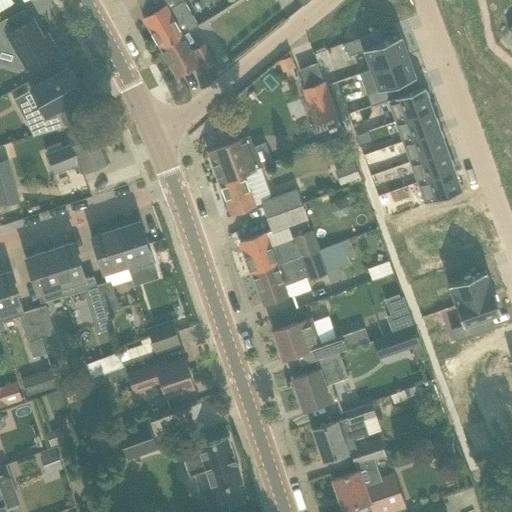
[(0,0),(0,8),(12,2),(10,0),(0,0)]
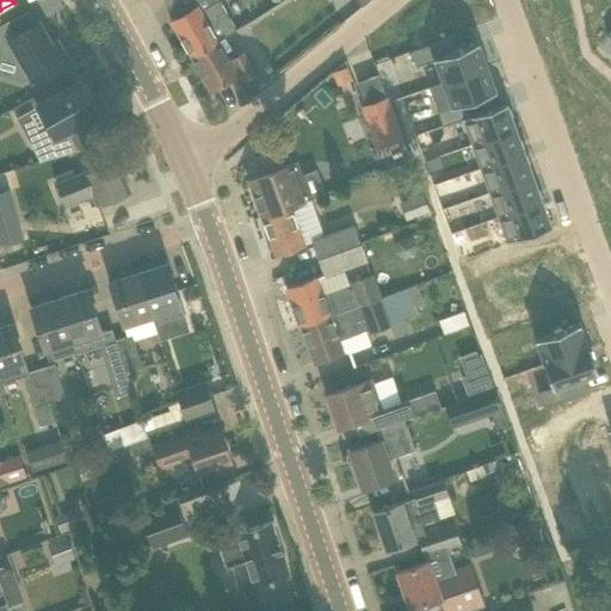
[(171,22),(190,56),(218,41),(228,35),(235,31),(217,0),(191,0),(196,7),(171,22)]
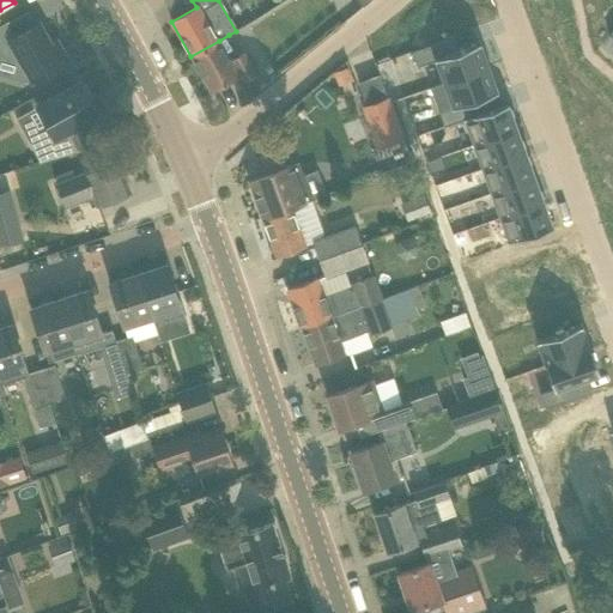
[(8,20),(0,24),(0,59),(16,64),(19,61),(30,79),(31,82),(67,61),(56,41),(52,44),(42,28),(43,28),(42,26),(38,22),(36,24),(28,29),(14,36),(7,22),(10,20),(8,20)]
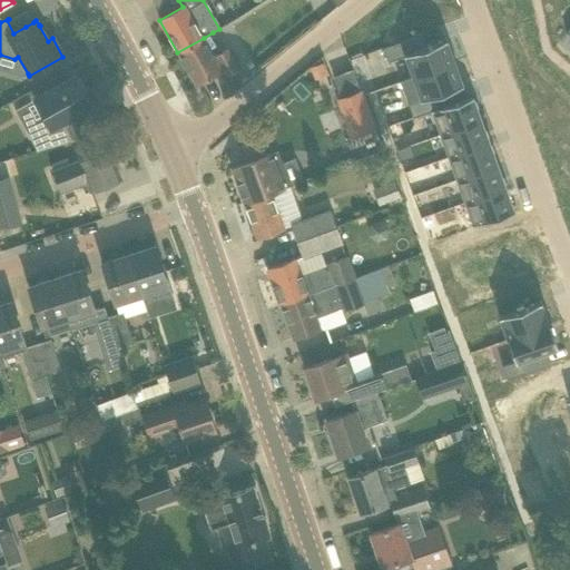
[(412,37),(382,48),(387,61),(404,56),(412,76),(412,77),(454,61),(445,39),(416,49),(412,37)]
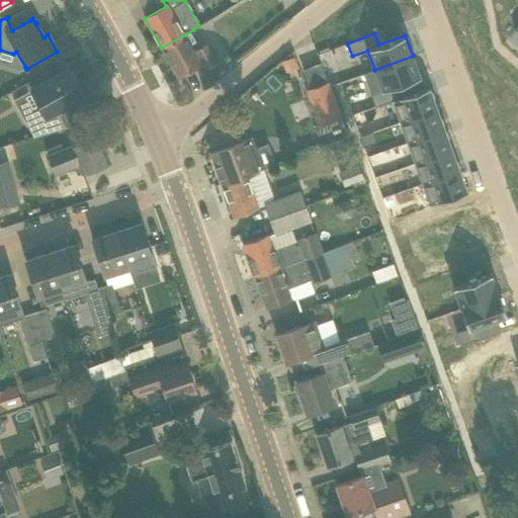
[(185,34),(161,48),(163,51),(159,54),(166,65),(170,63),(178,77),(201,64),(205,70),(206,70),(218,63),(206,44),(202,46),(194,51),(185,34)]
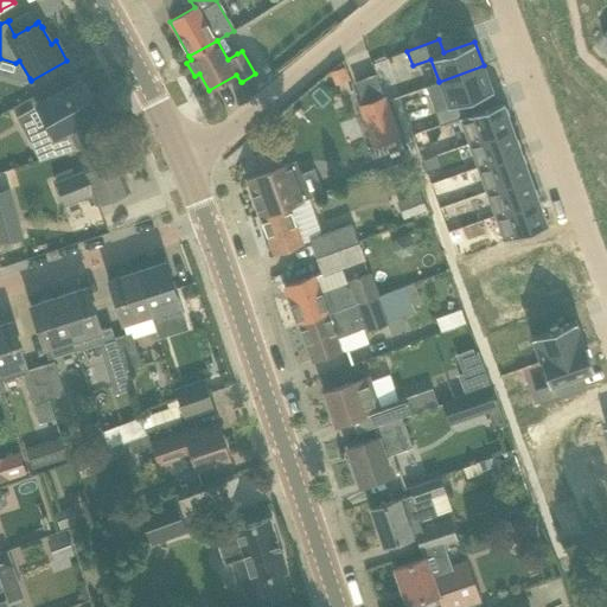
[(0,58),(0,74),(27,81),(30,78),(19,61),(16,63),(0,58)]
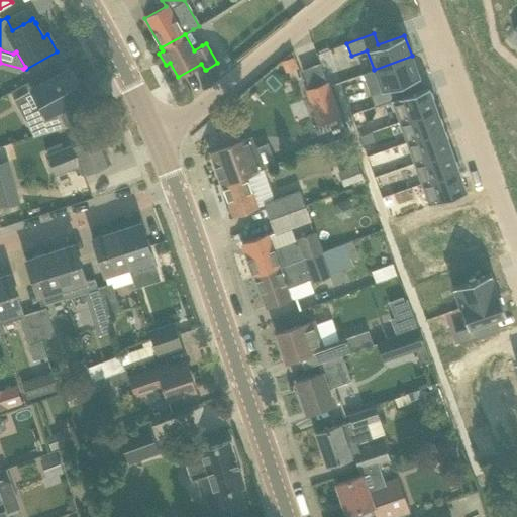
[(374,69),(362,73),(374,106),(392,100),(397,98),(393,87),(419,77),(412,56),(374,70),(374,69)]
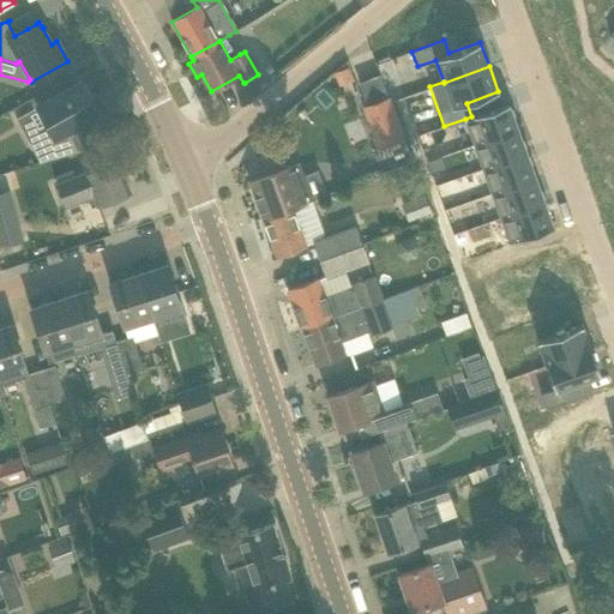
[(347,68),(335,72),(338,84),(351,79),(347,68)]
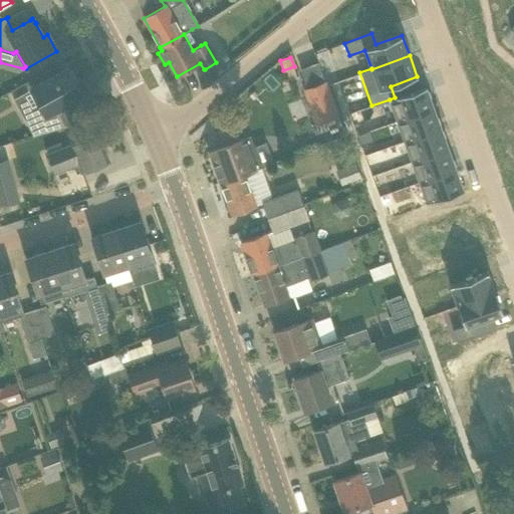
[(69,73),(66,68),(30,89),(40,106),(22,115),(33,136),(67,124),(59,109),(82,96),(74,82),(77,80),(72,71),(69,73)]
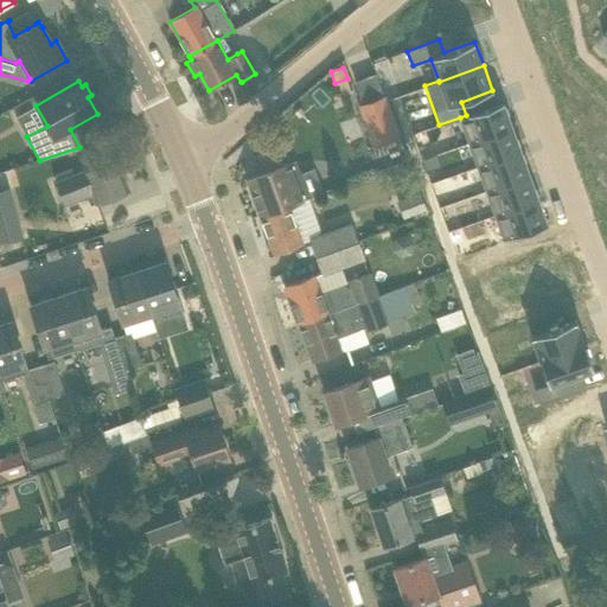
[(398,135),(384,96),(359,106),(374,145),(398,135)]
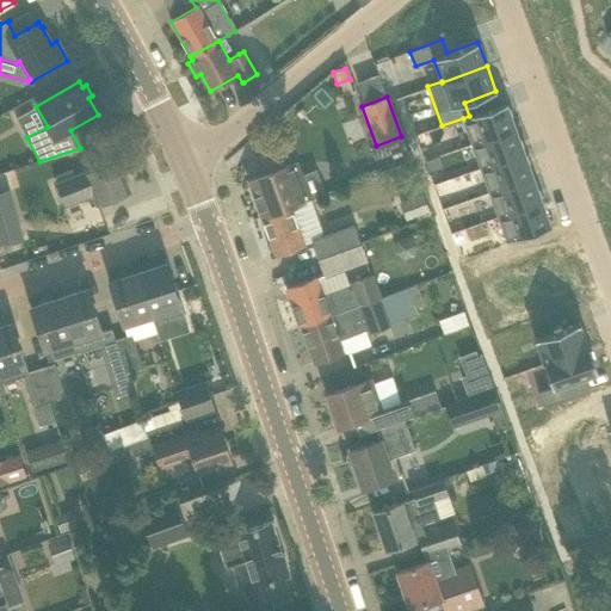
[(469,116),(463,118),(473,143),(514,129),(505,103),(469,116)]
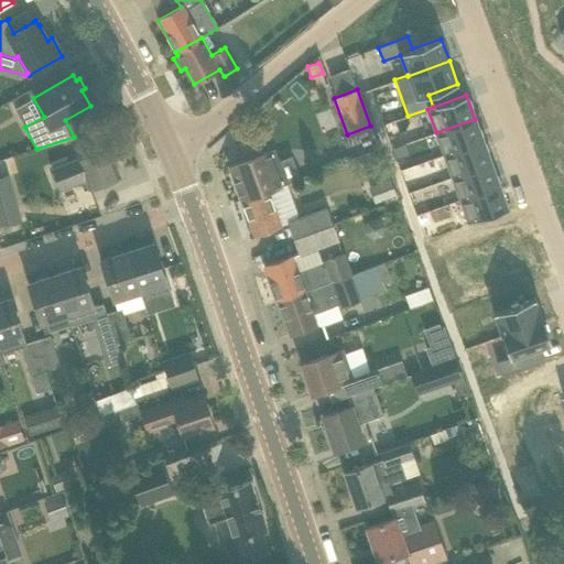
[(44,117),(33,98),(13,108),(24,127),(44,117)]
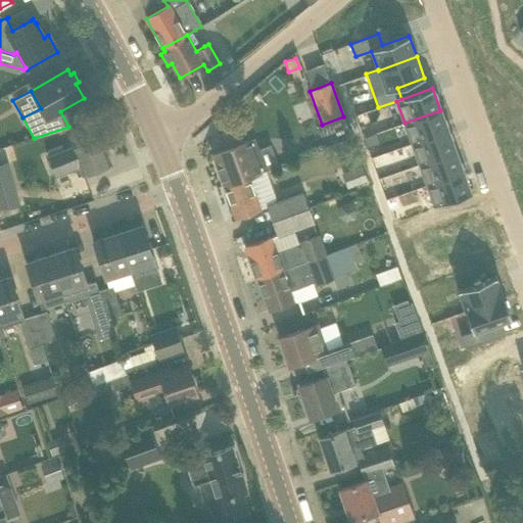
[(440,110),(405,123),(412,143),(447,131),(440,110)]
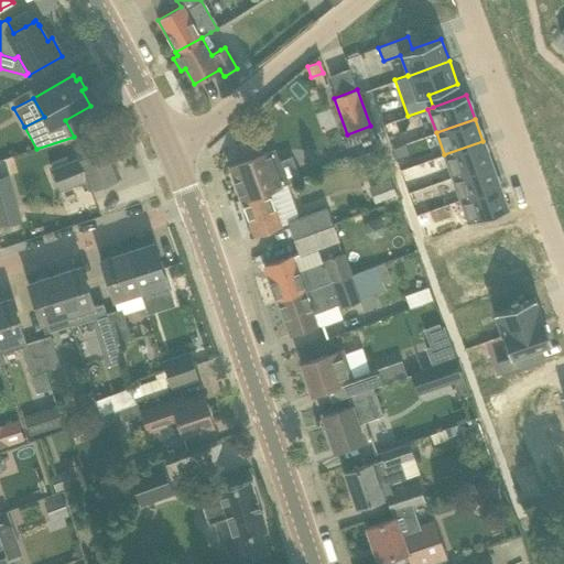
[(394,121),(384,125),(389,138),(399,133),(394,121)]
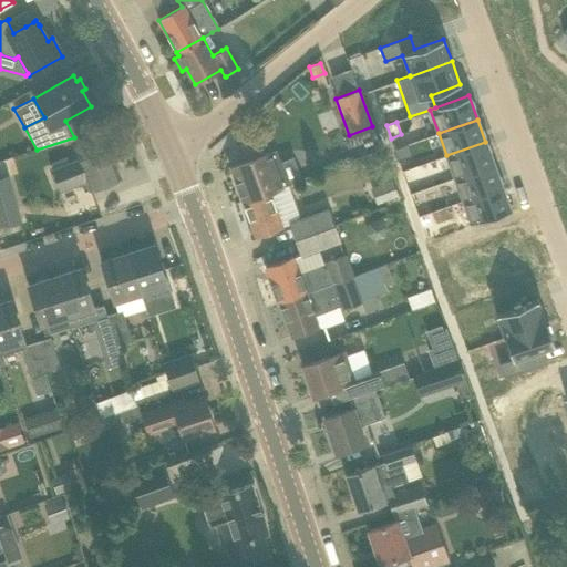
[(243,202),(269,192),(288,185),(280,162),(276,163),(271,151),(264,154),(258,137),(236,146),(241,162),(229,166),(243,202)]
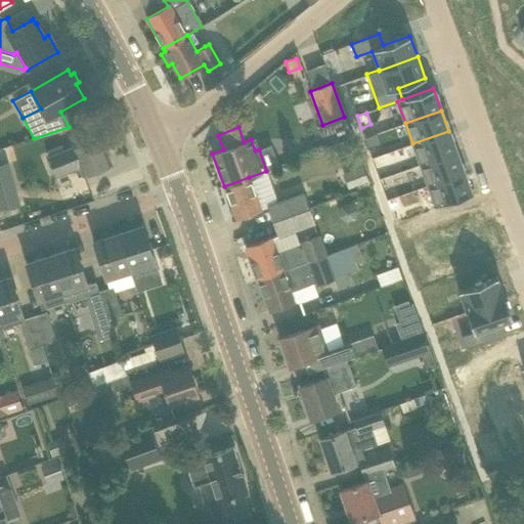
[(448,131),(412,143),(421,165),(455,151),(448,131)]
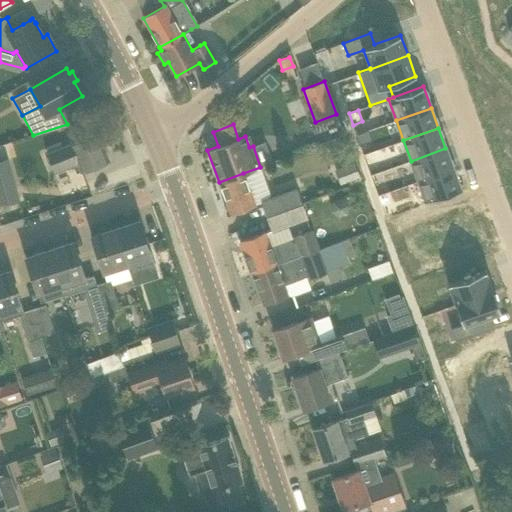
[(367,130),(355,135),(359,145),(371,140),(367,130)]
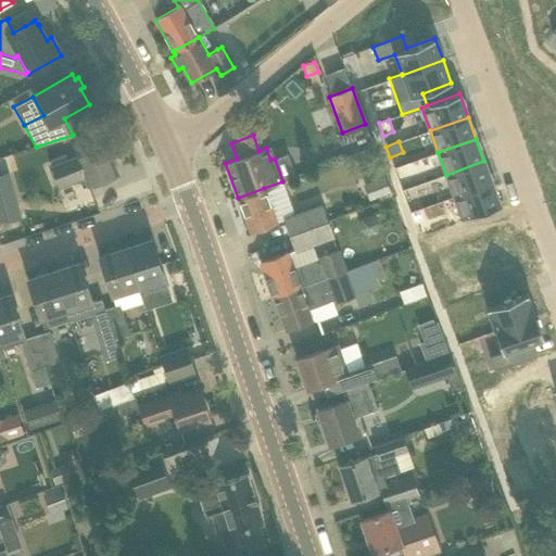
[(106,144),(87,152),(51,166),(60,187),(84,177),(88,188),(118,175),(106,144)]
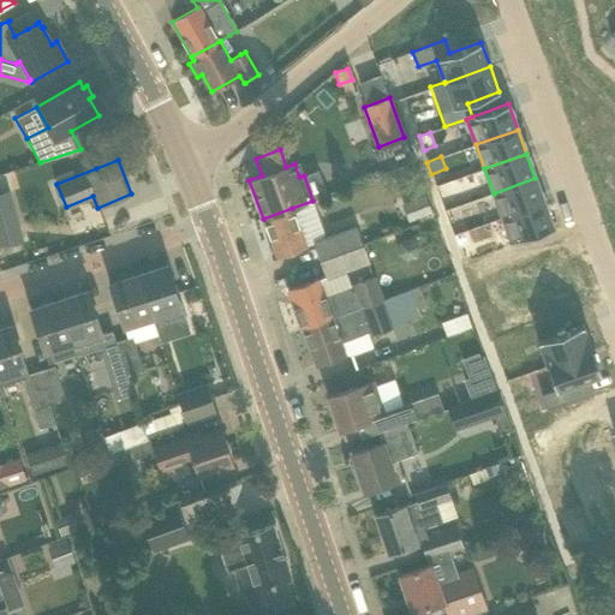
[(535,178),(494,193),(502,218),(544,202),(535,178)]
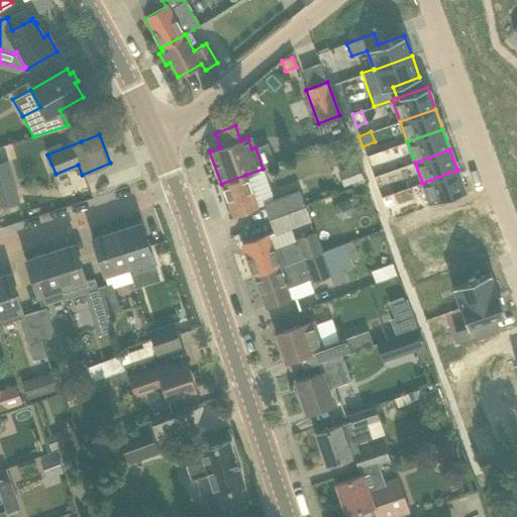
[(7,161),(0,162),(0,206),(19,201),(7,161)]
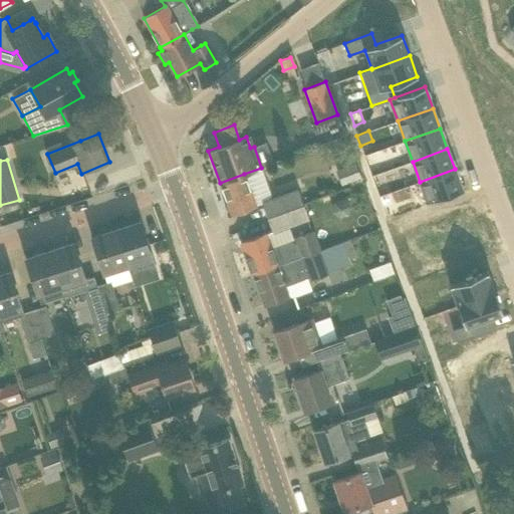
[(355,163),(341,168),(347,183),(361,178),(355,163)]
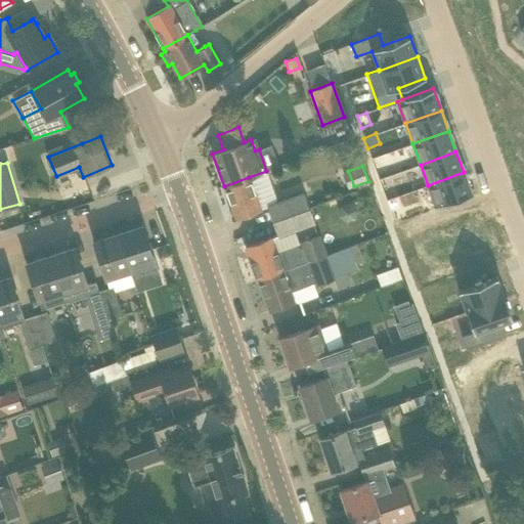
[(464,172),(428,185),(436,207),(471,194),(464,172)]
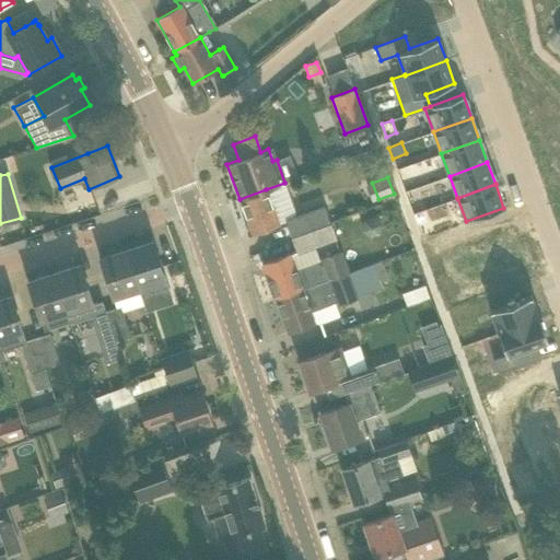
[(266,189),(240,199),(252,234),(279,224),(266,189)]
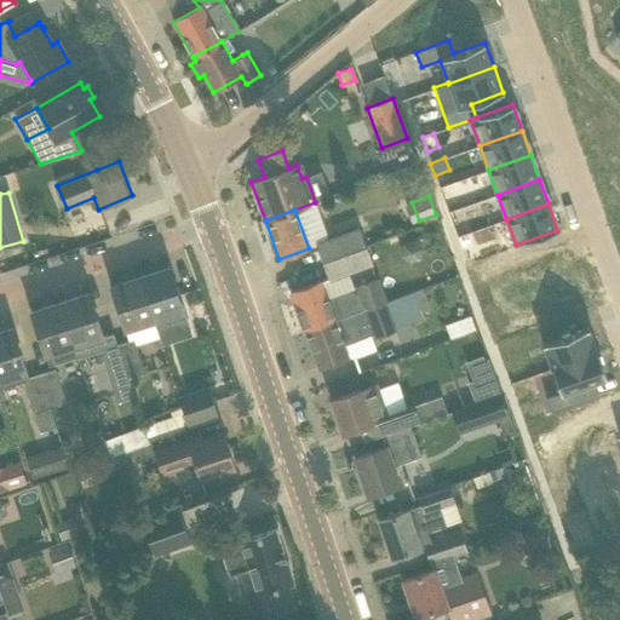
[(365,250),(357,229),(316,244),(323,264),(365,250)]
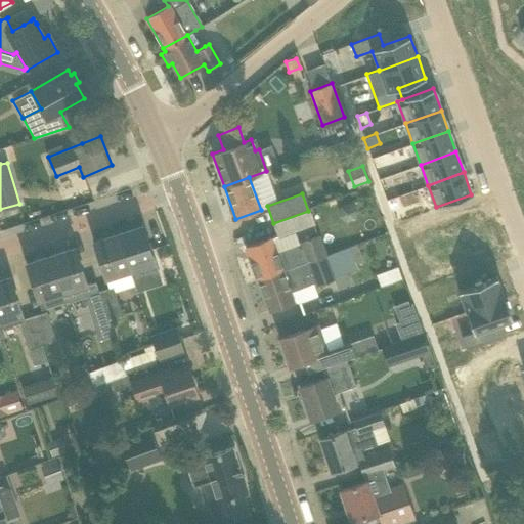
[(400,195),(386,201),(391,213),(404,208),(400,195)]
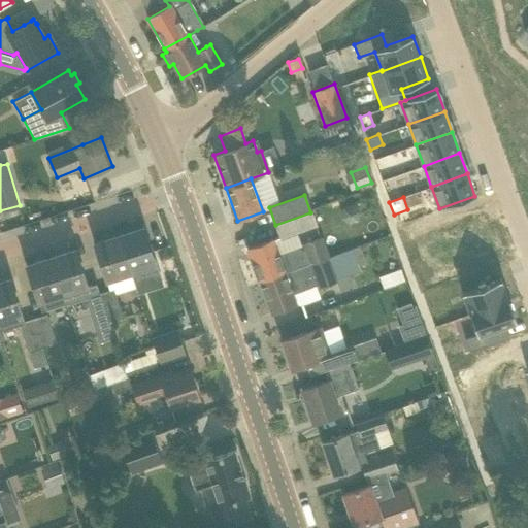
[(316,226),(310,212),(275,225),(281,238),(316,226)]
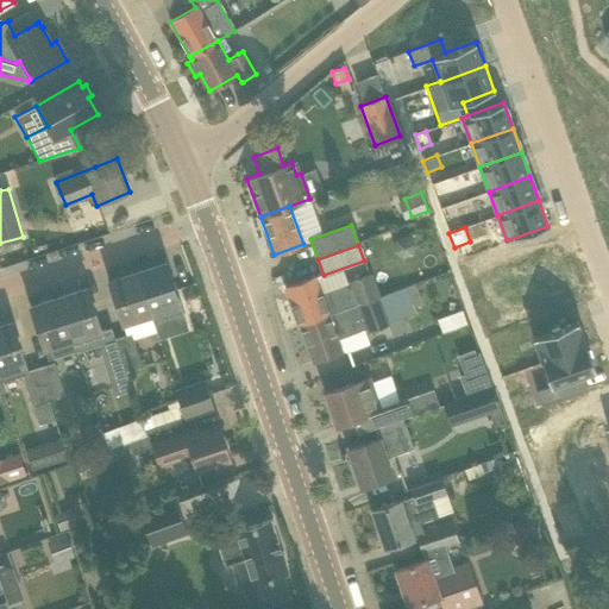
[(165,263),(137,272),(151,313),(150,314),(157,336),(169,332),(165,321),(184,315),(177,293),(175,293),(165,263)]
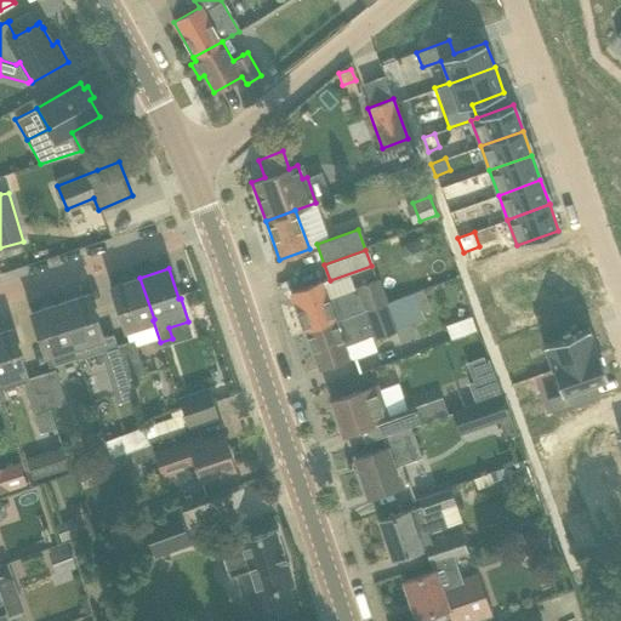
[(154,319),(140,278),(112,286),(126,332),(142,328),(141,324),(154,319)]
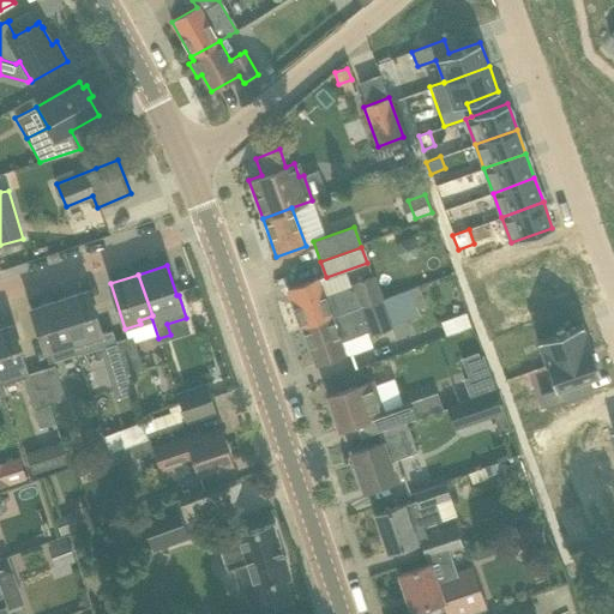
[(288,289),(302,326),(383,298),(374,275),(323,293),(317,278),(288,289)]
